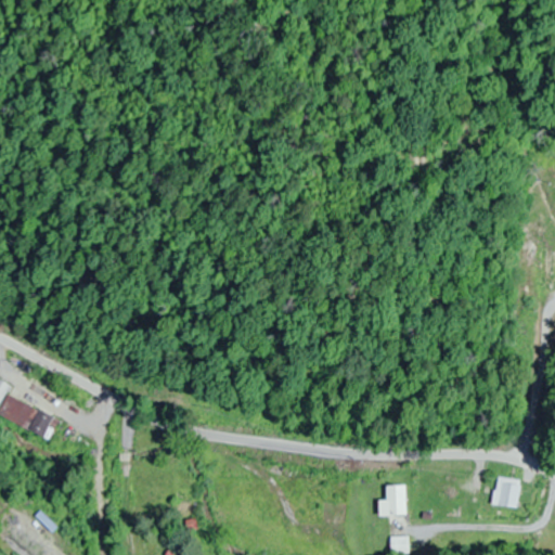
[(0,415),(0,417),(50,440),(59,418),(7,397),(11,386),(0,381),(0,412),(1,413),(0,415)]
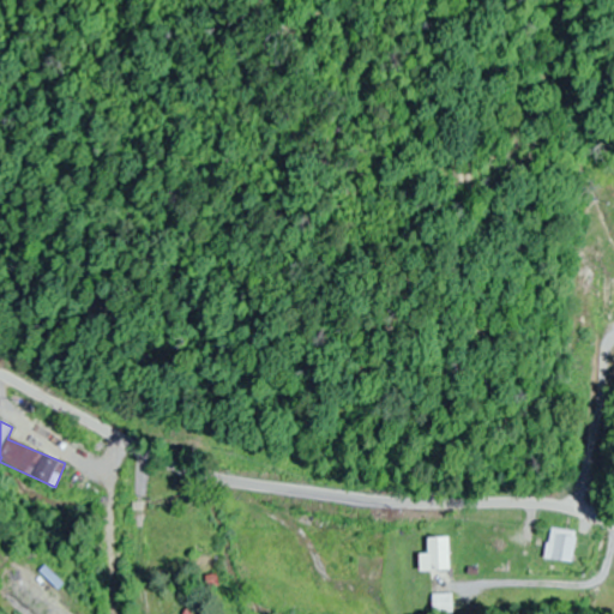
[(573,564),(578,533),(552,528),(546,560),(573,564)]
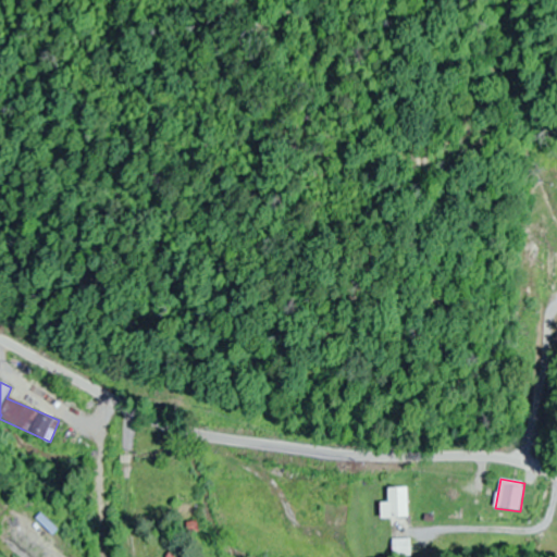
[(387,518),(408,518),(408,489),(387,489),(387,518)]
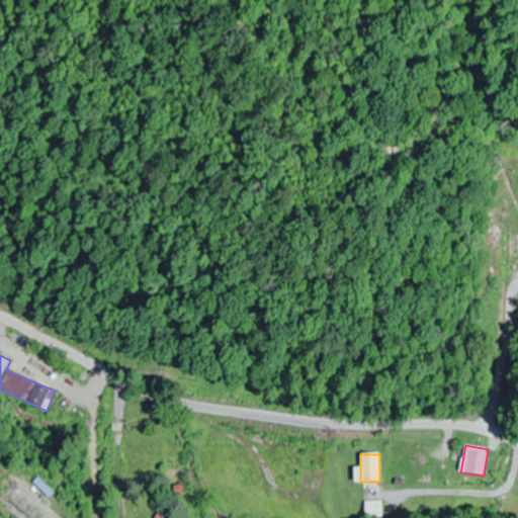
[(367,517),(378,517),(383,517),(382,502),(366,503),(367,517)]
